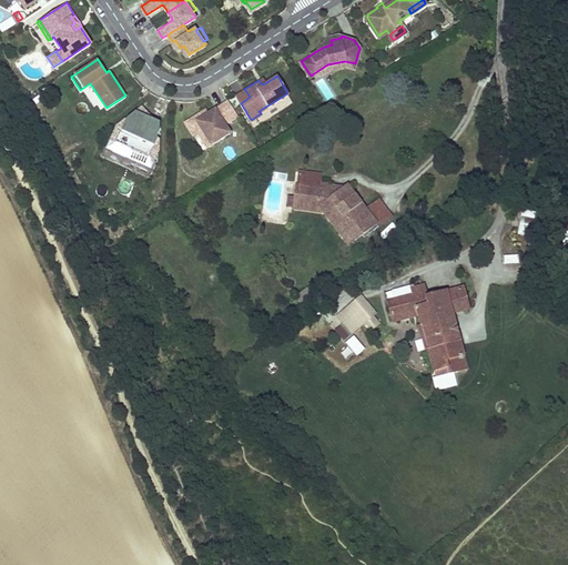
[(90,83),(83,88),(94,104),(101,100),(90,83)]
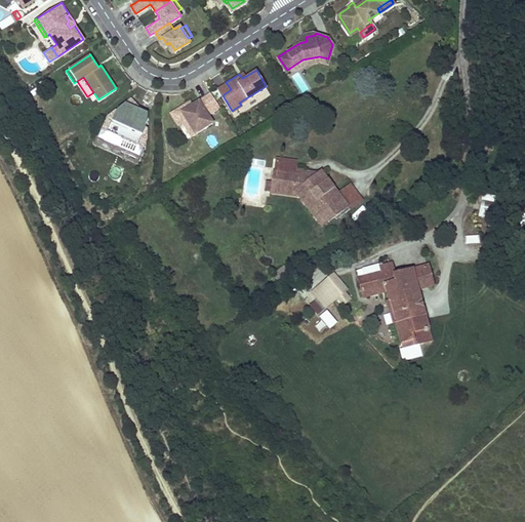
[(226,82),(217,87),(223,95),(231,89),(226,82)]
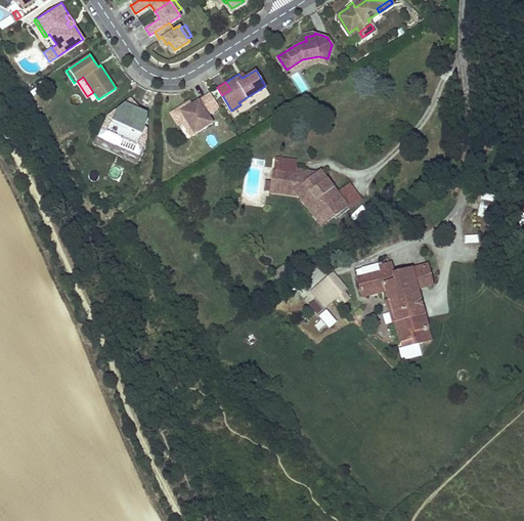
[(182,104),(171,112),(178,123),(181,121),(185,118),(194,132),(212,121),(207,113),(219,105),(210,91),(193,102),(188,105),(186,102),(182,104)]
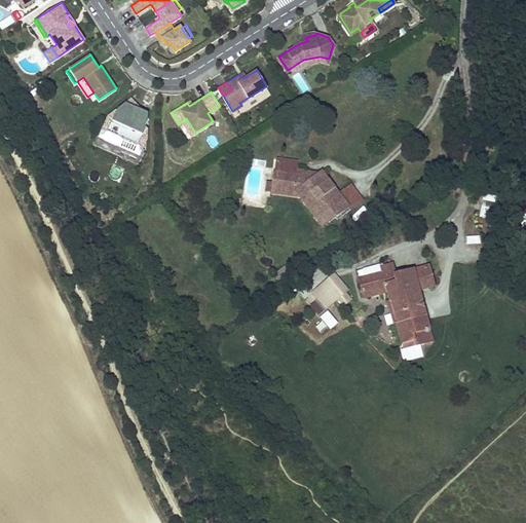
[(138,155),(153,114),(120,102),(109,131),(102,127),(98,141),(138,155)]
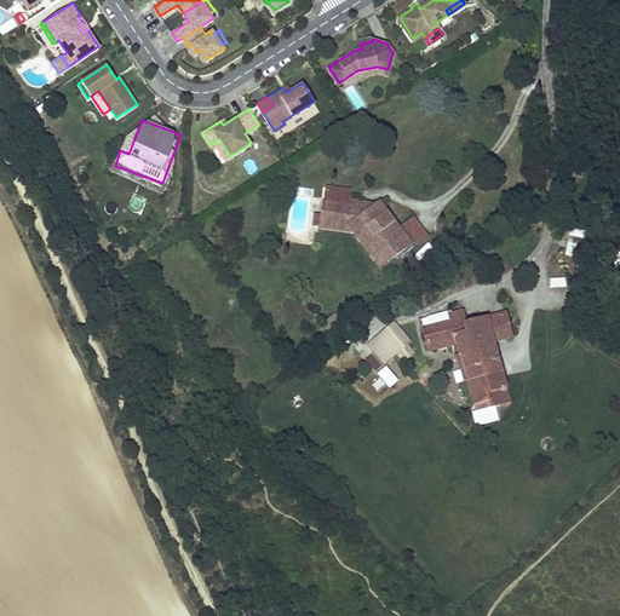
[(219,139),(214,143),(225,160),(230,156),(219,139)]
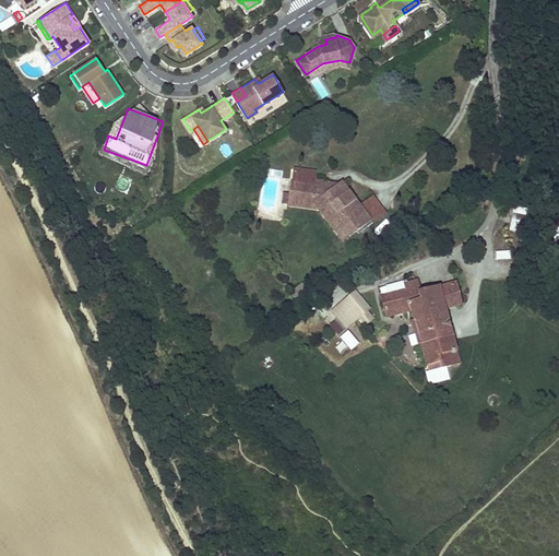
[(316,169),(294,166),(292,181),(314,184),(314,177),(316,169)]
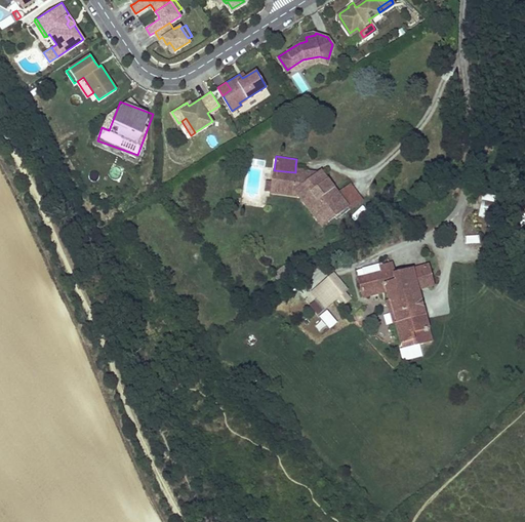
[(328,221),(348,205),(336,191),(321,170),(314,175),(308,174),(304,168),(295,166),(295,172),(274,170),(273,182),(272,187),(295,190),(298,195),(319,222),(325,217),(328,221)]
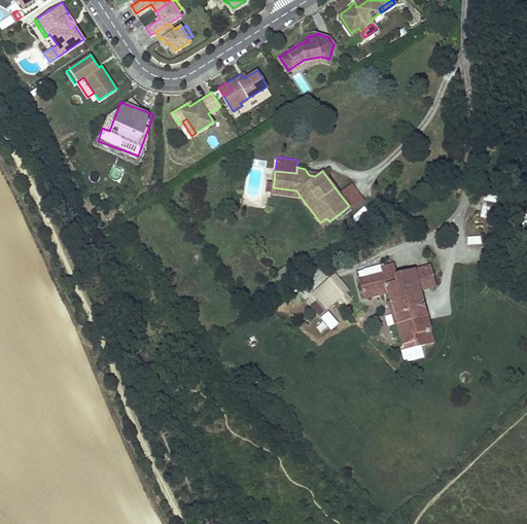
[(274,182),(268,180),(268,189),(273,190),(273,193),(300,196),(296,190),(273,187),(274,182)]
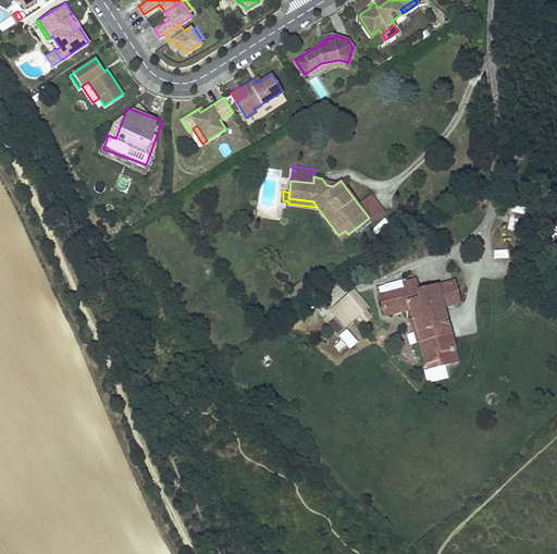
[(382,209),(370,193),(357,202),(369,218),(382,209)]
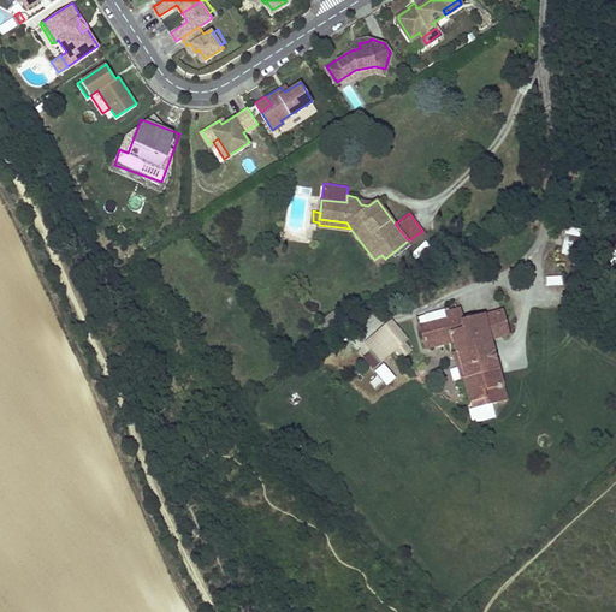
[(563,251),(585,254),(587,237),(566,233),(563,251)]
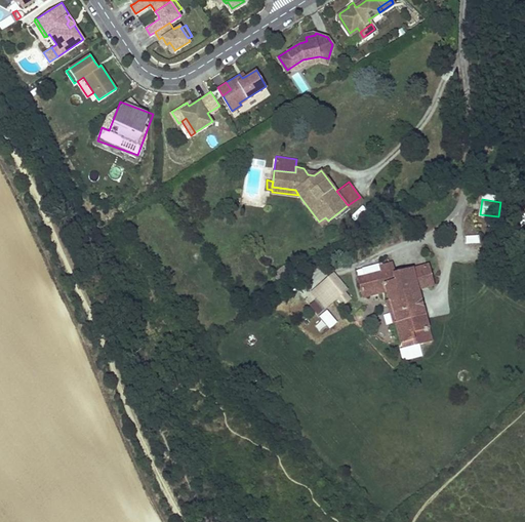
[(466,234),(466,243),(479,243),(480,235),(466,234)]
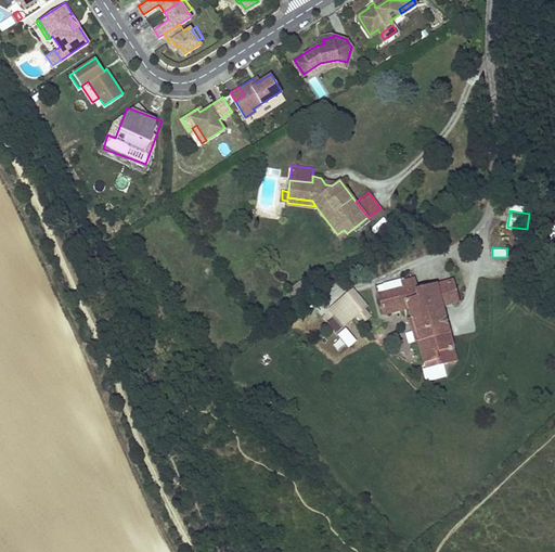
[(403,286),(379,293),(384,310),(408,304),(411,315),(413,315),(420,337),(416,337),(423,359),(436,356),(437,361),(454,356),(441,303),(457,298),(452,278),(417,287),(413,276),(401,279),(403,286)]
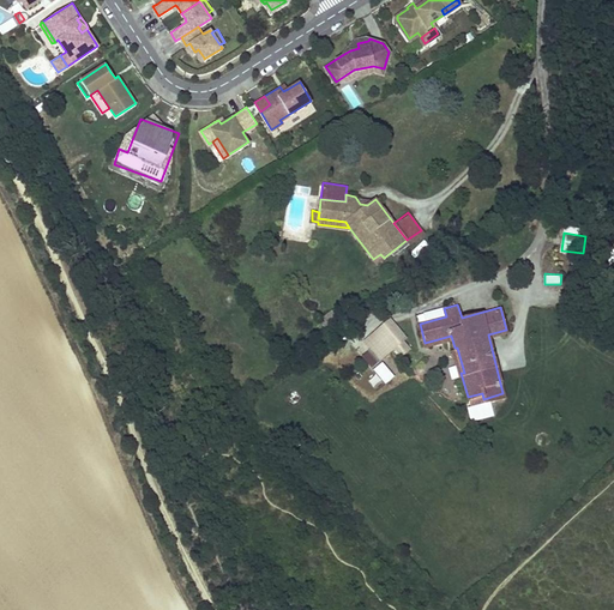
[(393,340),(381,326),(373,333),(385,348),(393,340)]
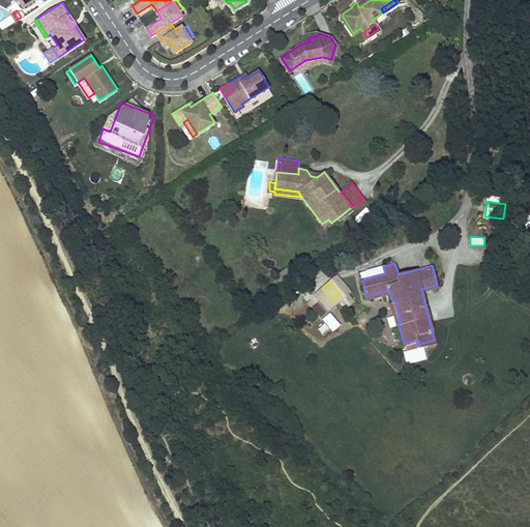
[(392,300),(389,301),(394,323),(398,322),(401,322),(394,300),(392,300)]
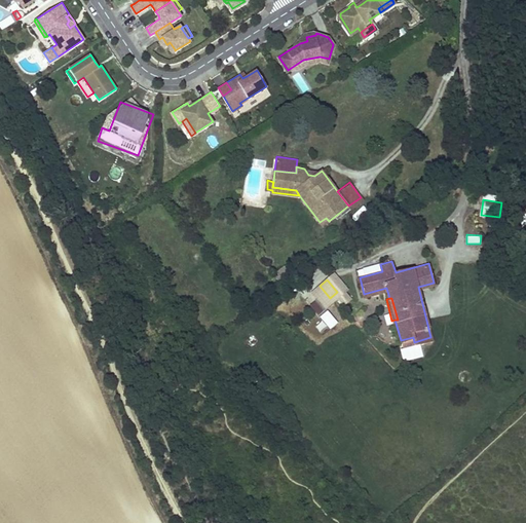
[(328,309),(320,315),(331,329),(338,322),(328,309)]
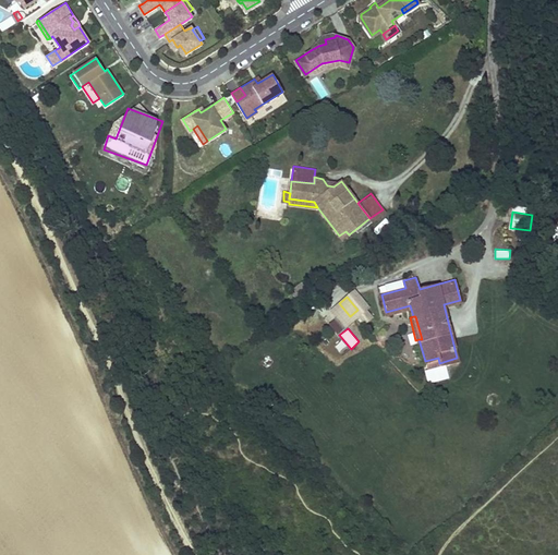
[(439,363),(438,358),(425,361),(426,366),(439,363)]
